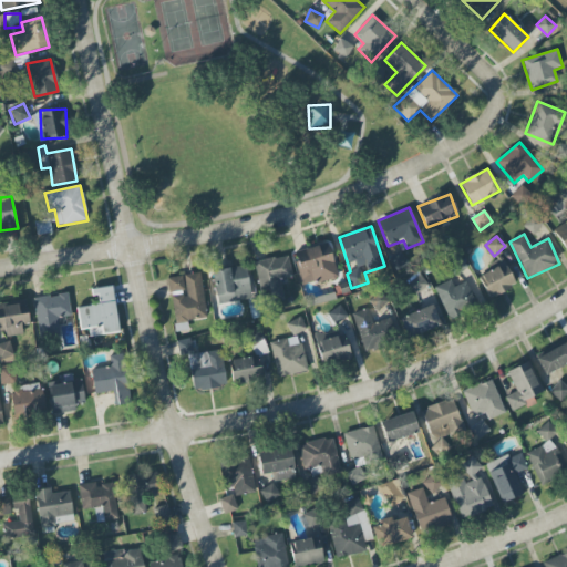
[(338,277),(328,243),(292,253),(302,287),(338,277)]
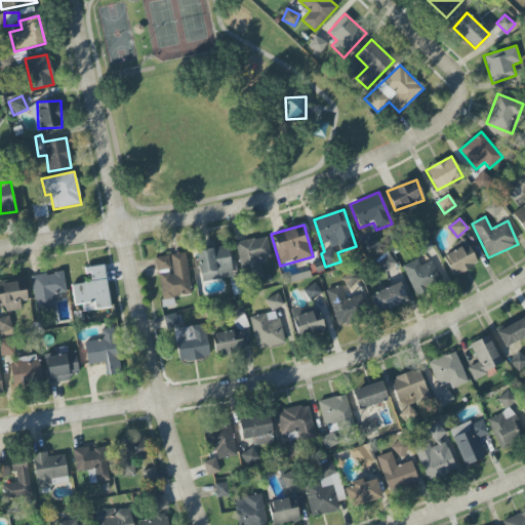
[(360,238),(365,250),(376,245),(371,233),(360,238)]
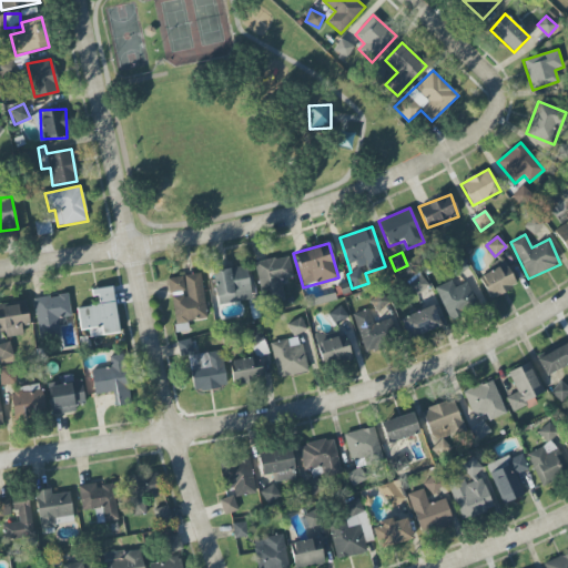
[(263,304),(284,300),(281,280),(293,277),(288,256),(255,263),(263,304)]
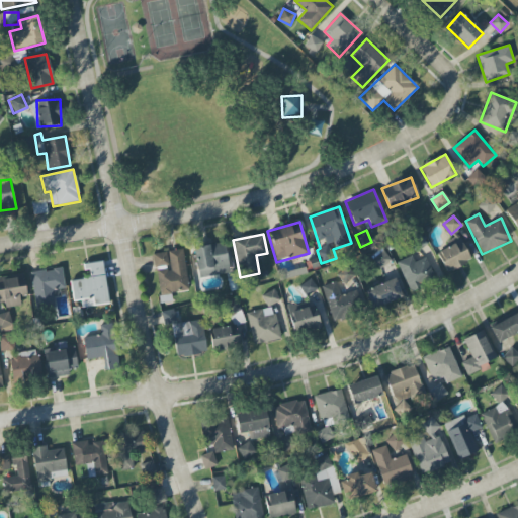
[(438,252),(447,272),(470,262),(458,236),(445,241),(448,247),(438,252)]
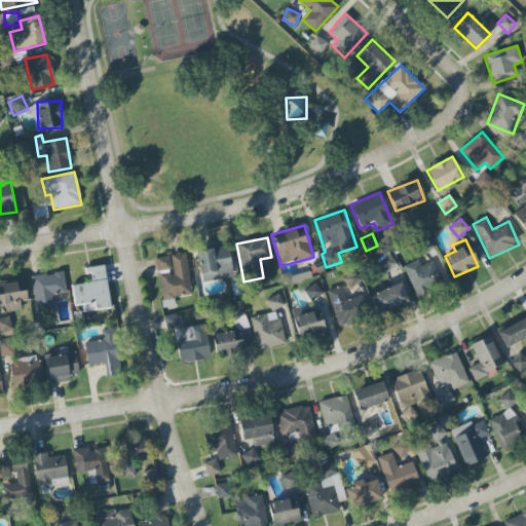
[(198,251),(200,282),(235,278),(232,248),(198,251)]
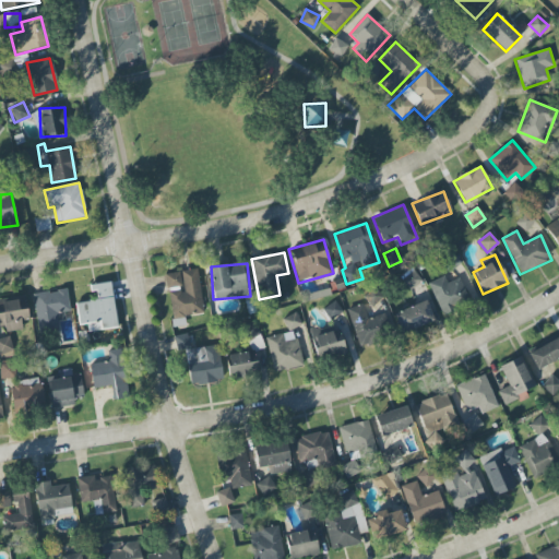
[(165,274),(166,287),(183,285),(185,290),(169,293),(173,319),(204,314),(199,270),(165,274)]
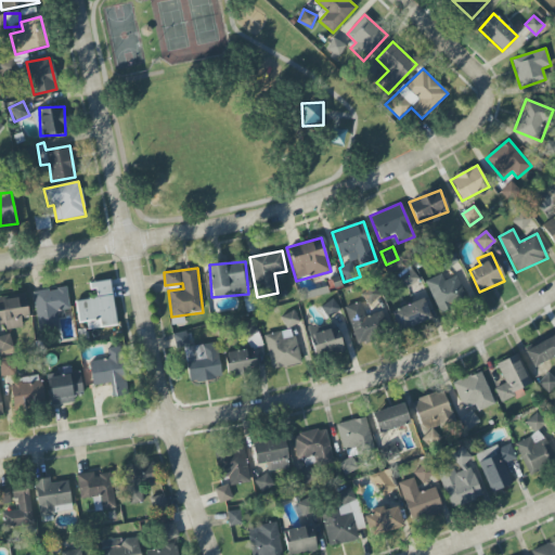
[(417,280),(410,270),(399,278),(408,288),(417,280)]
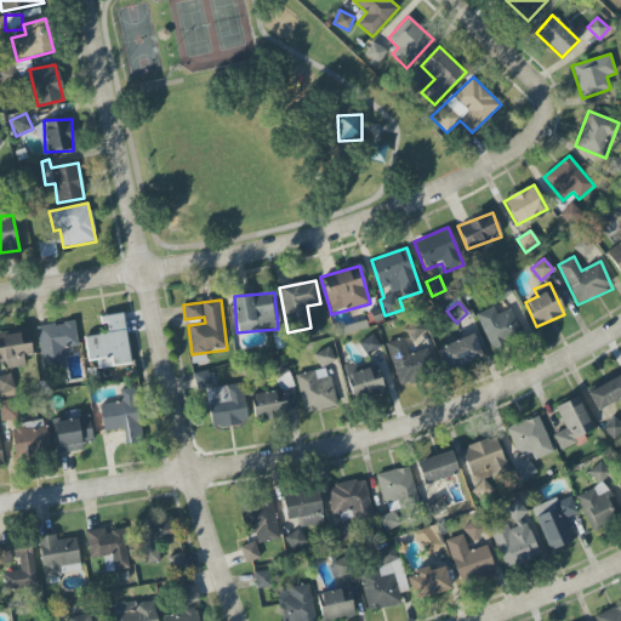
[(523,335),(510,308),(497,314),(493,307),(476,315),(494,351),(523,335)]
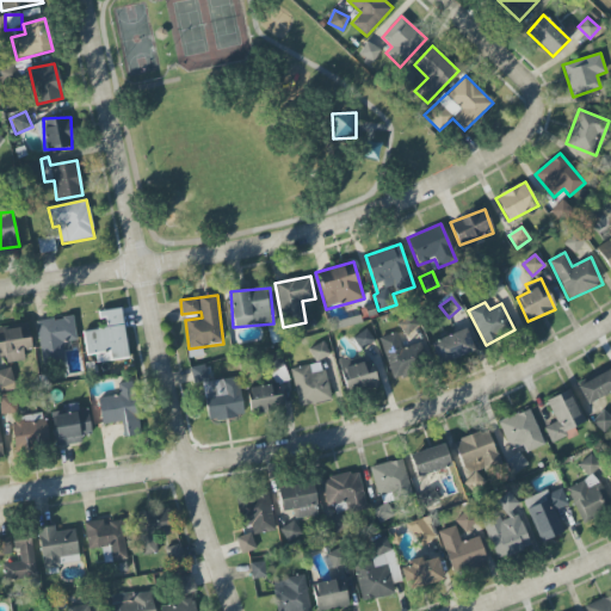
[(102,310),(103,328),(82,331),(86,356),(96,355),(96,363),(128,359),(122,308),(102,310)]
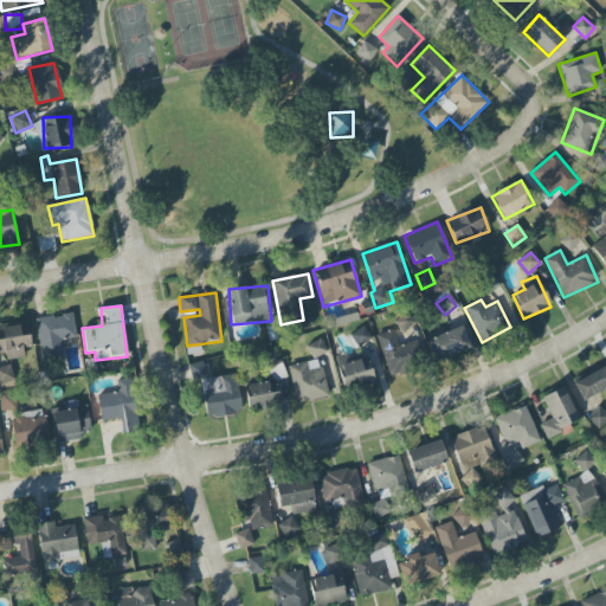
[(76,339),(73,315),(37,317),(40,360),(63,359),(62,340),(76,339)]
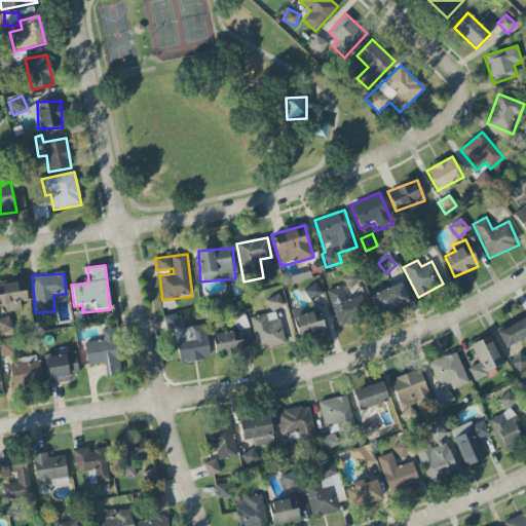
[(357,274),(345,276),(346,289),(359,287),(357,274)]
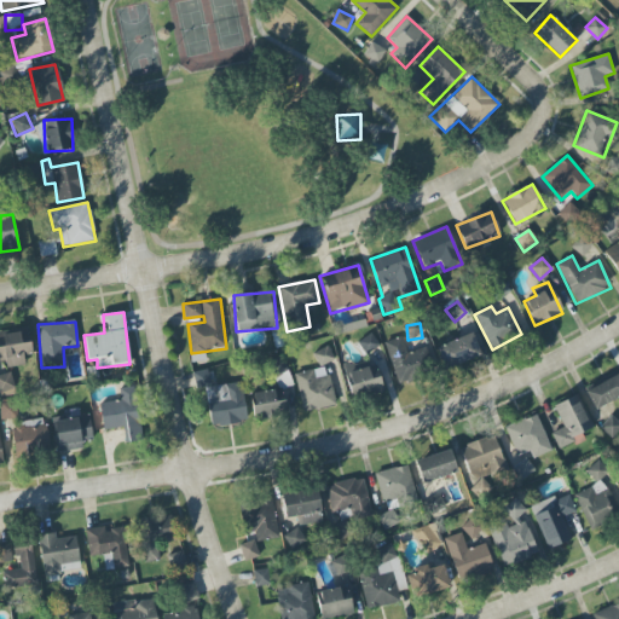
[(0,333),(0,366),(24,364),(24,354),(32,353),(29,330),(0,333)]
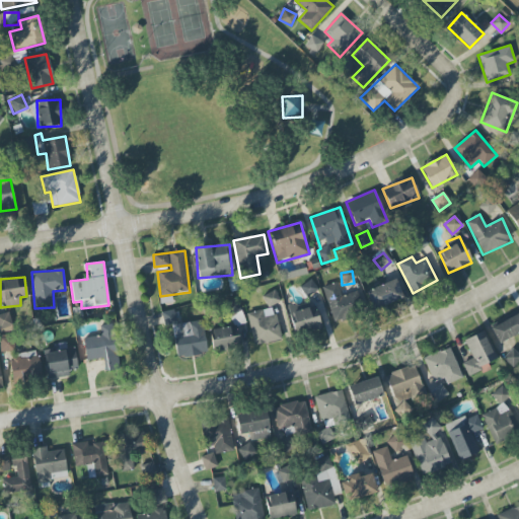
[(366,292),(374,310),(403,297),(395,279),(366,292)]
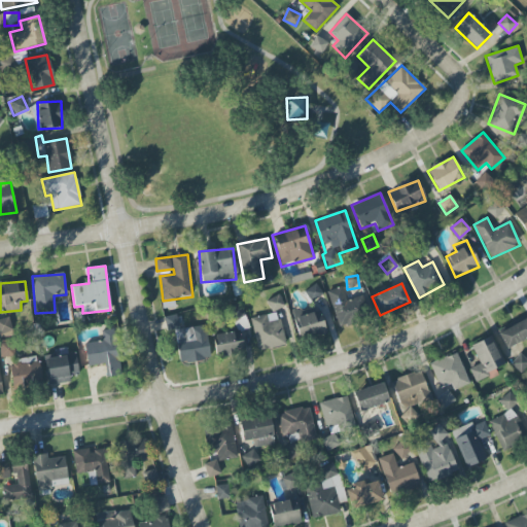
[(306,289),(310,301),(322,297),(318,285),(306,289)]
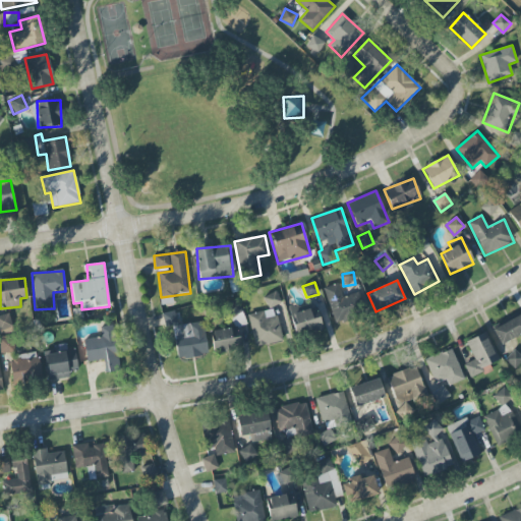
[(324,288),(335,324),(356,317),(353,307),(361,305),(357,293),(344,297),(339,283),(324,288)]
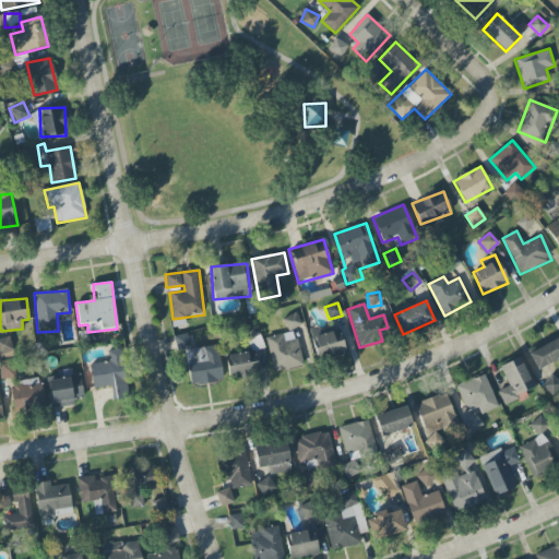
[(283,319),(288,331),(301,325),(296,313),(283,319)]
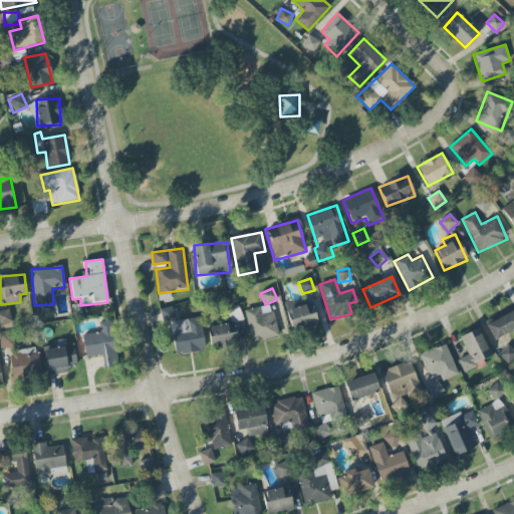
[(314,302),(286,306),(290,330),(317,326),(314,302)]
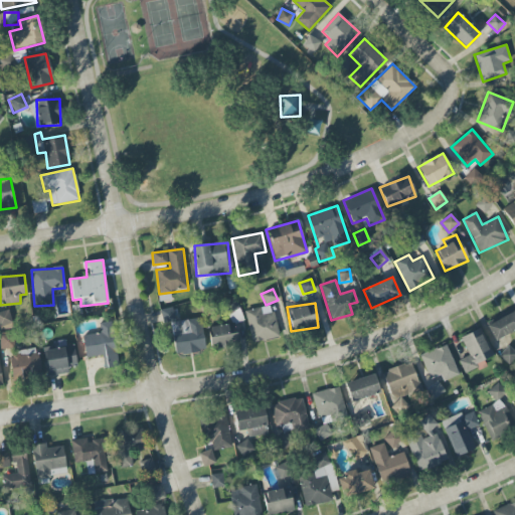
[(279,337),(272,305),(245,311),(251,343),(279,337)]
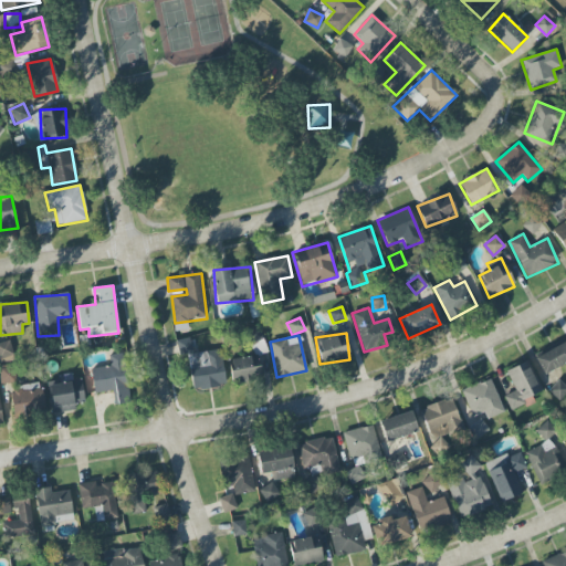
[(187,355),(194,391),(227,386),(220,349),(192,354),(190,338),(176,341),(179,356),(187,355)]
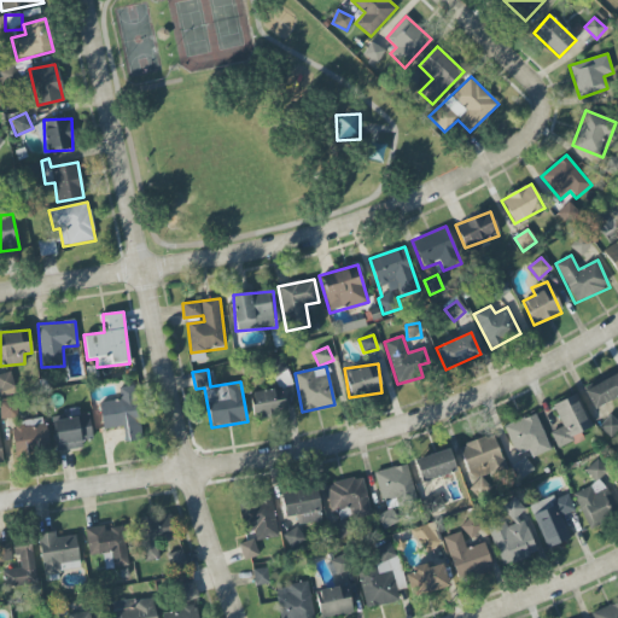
[(0,374),(0,396),(13,394),(11,373),(0,374)]
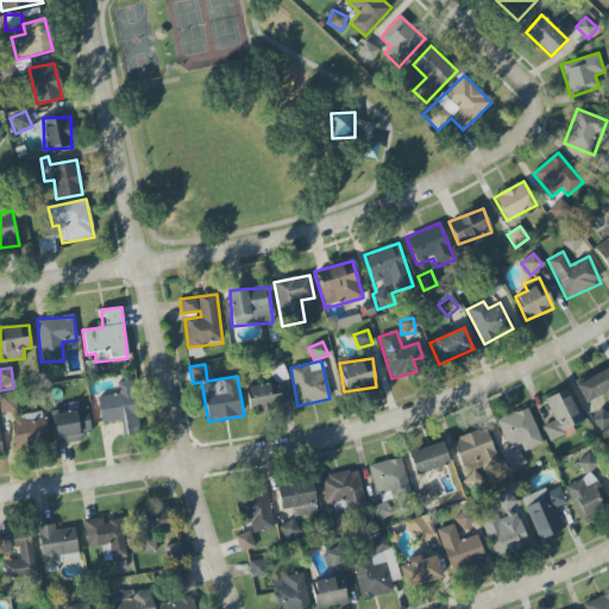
[(608,368),(576,384),(585,403),(608,390),(608,368)]
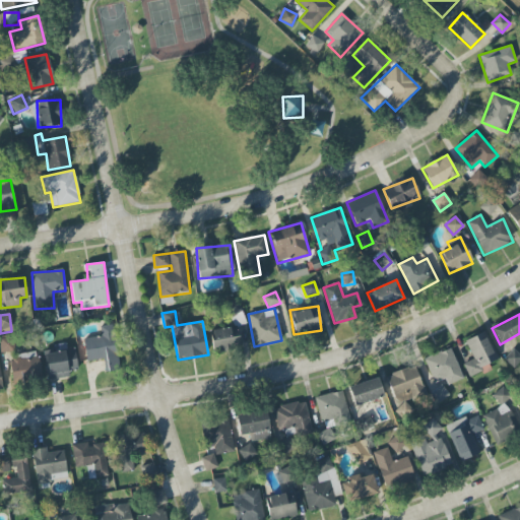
[(87,362),(106,359),(108,373),(121,370),(113,325),(100,327),(102,336),(83,339),(87,362)]
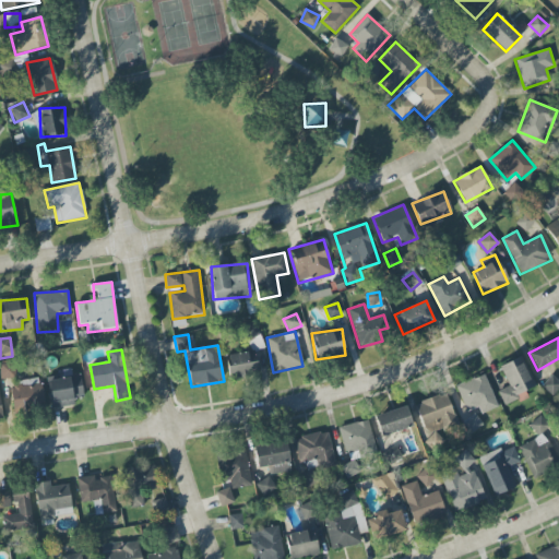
[(258,375),(256,352),(228,355),(230,377),(258,375)]
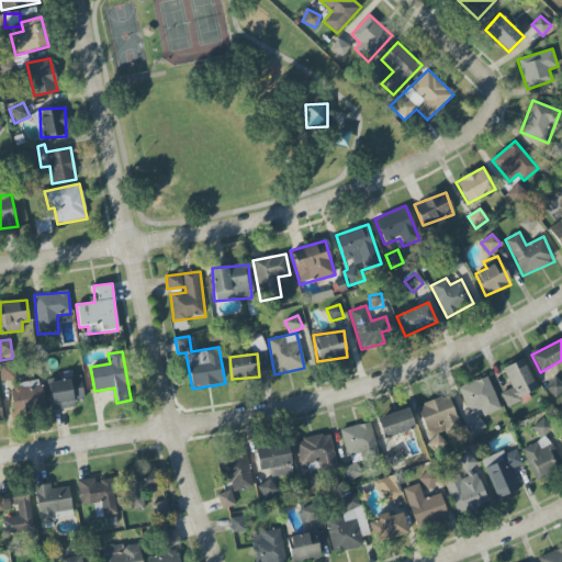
[(503,369),(512,389),(501,393),(506,405),(539,391),(525,359),(503,369)]
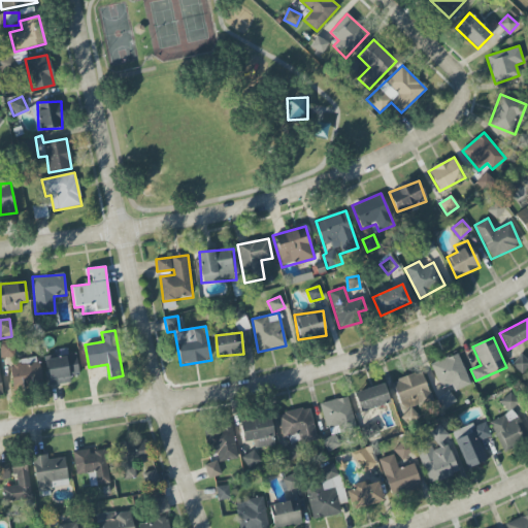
[(0,357),(12,359),(14,345),(1,344),(0,352),(0,357)]
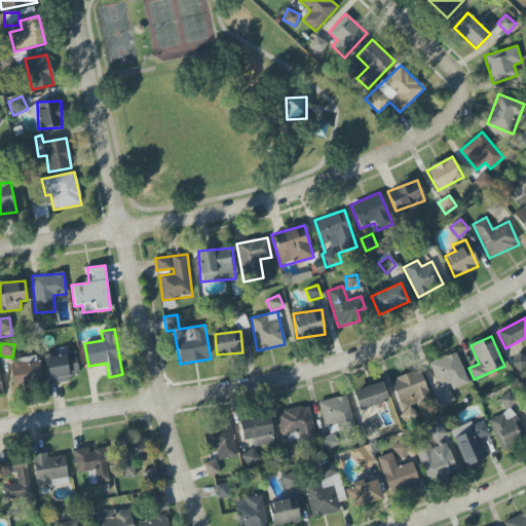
[(453,389),(468,384),(456,352),(429,362),(439,387),(451,383),(453,389)]
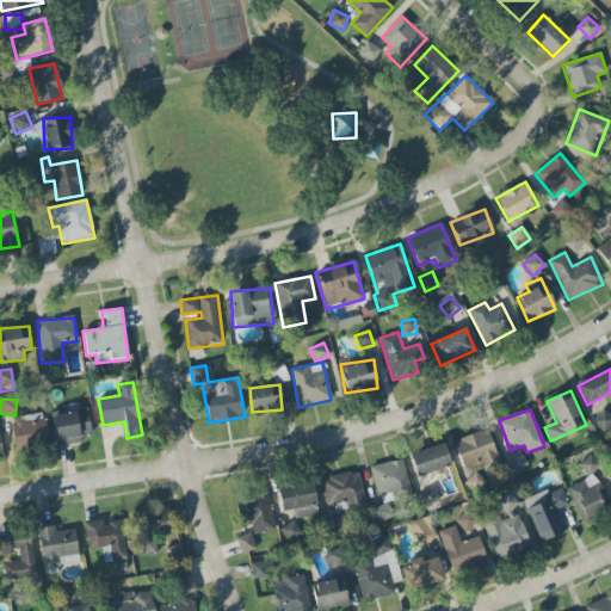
[(610,421),(610,417),(603,409),(592,423),(603,432),(610,421)]
